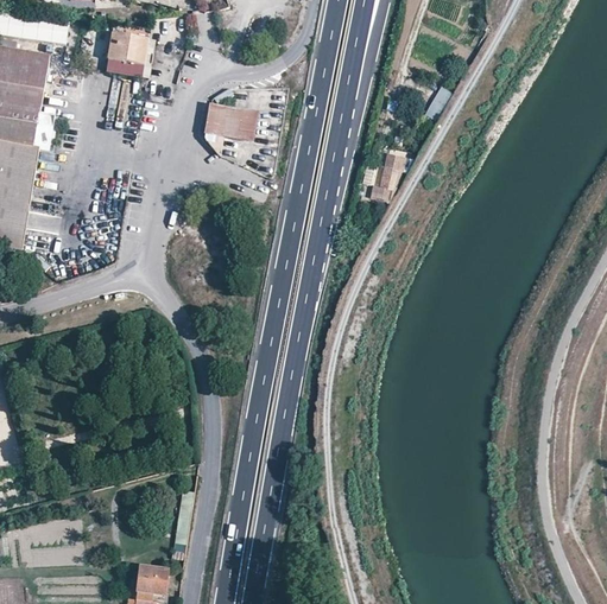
[(0,35),(63,45),(67,24),(0,12),(0,35)]
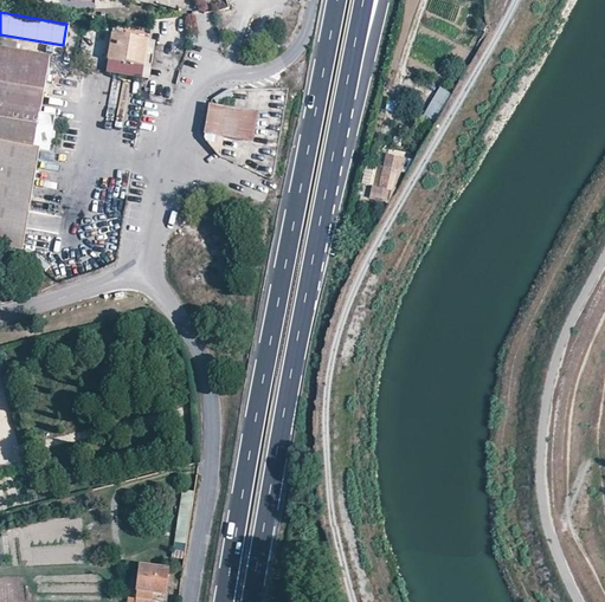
[(143,63),(148,37),(113,30),(111,33),(110,43),(108,57),(143,63)]
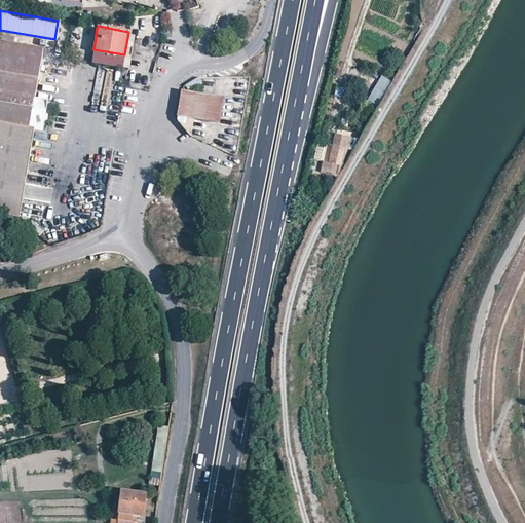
[(0,212),(20,216),(34,127),(35,123),(42,124),(46,100),(34,97),(42,46),(17,42),(13,42),(0,39),(0,212)]
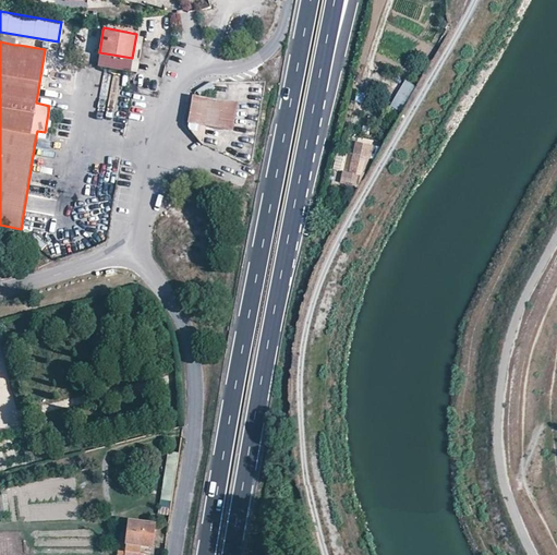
[(130,69),(132,58),(99,52),(97,63),(130,69)]
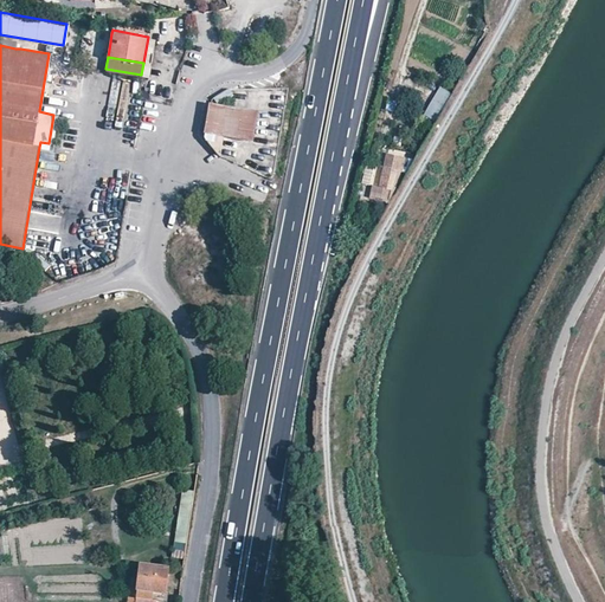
[(437,117),(449,86),(437,82),(425,112),(437,117)]
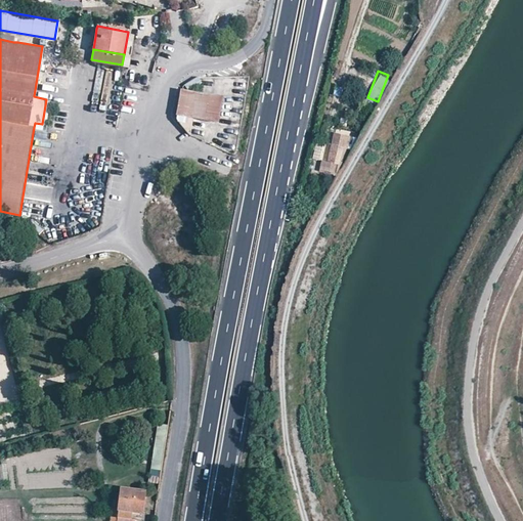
[(223,95),(198,90),(197,94),(192,117),(218,122),(223,95)]
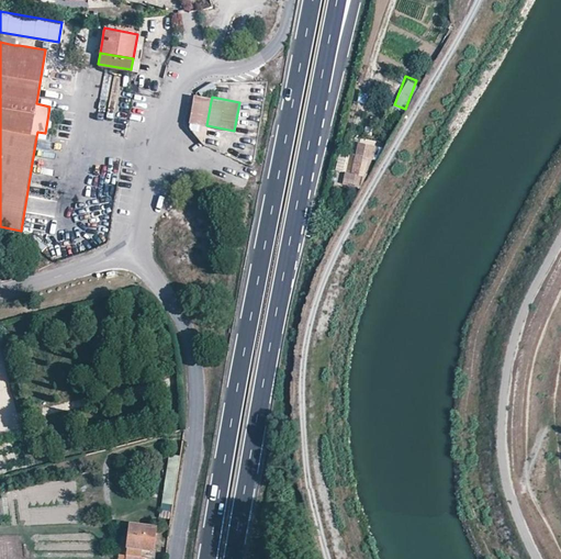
[(211,101),(193,98),(188,123),(206,125),(211,101)]
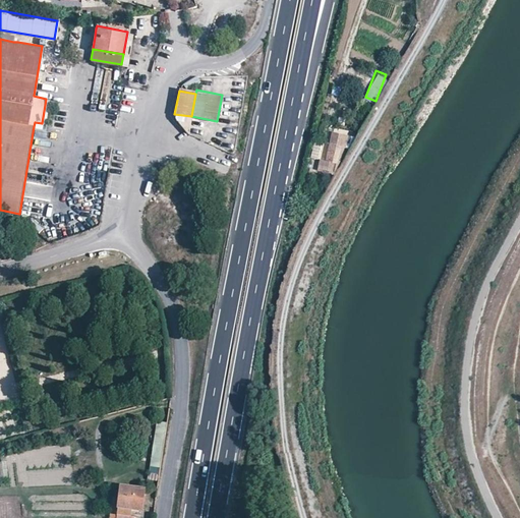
[(325,167),(332,168),(337,142),(329,141),(325,167)]
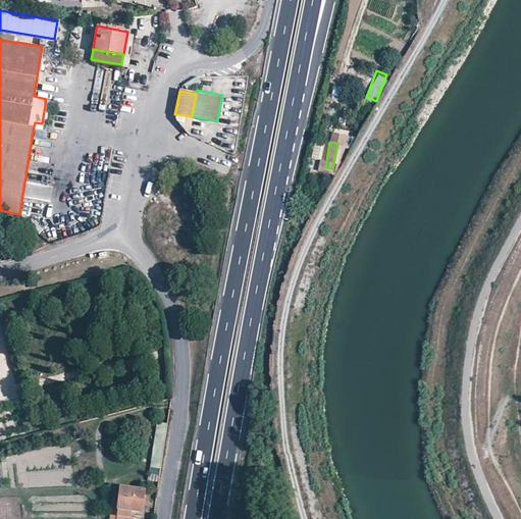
[(159,469),(167,425),(156,423),(148,467),(156,469),(159,469)]
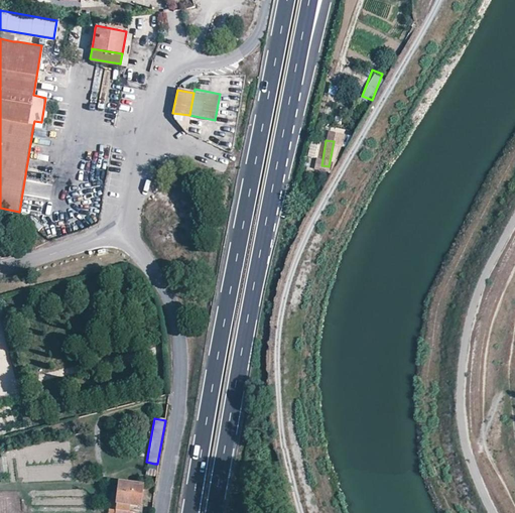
[(139,501),(141,483),(119,480),(116,502),(115,507),(127,509),(128,503),(139,504),(139,501)]
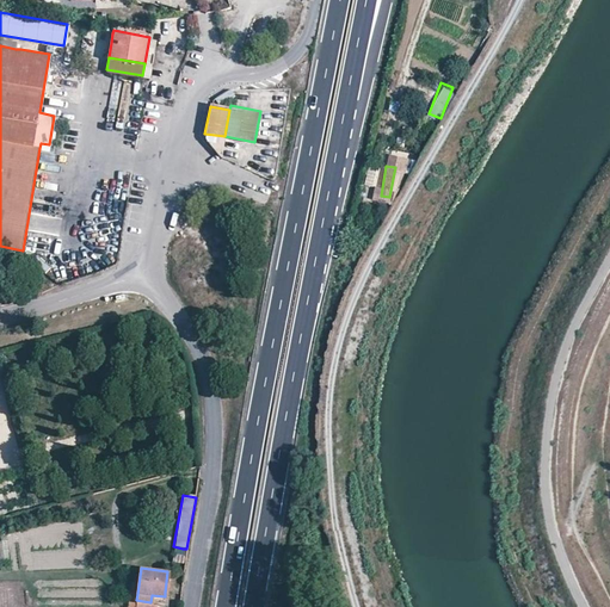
All buildings are outlined.
